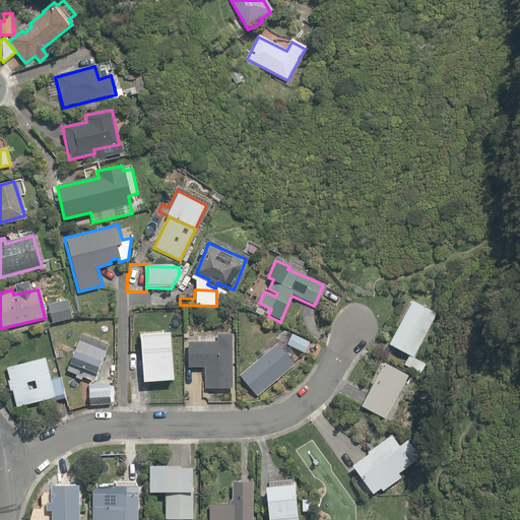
[(414,356),(436,313),(409,300),(388,344),(408,354),(404,365),(421,373),(427,363),(414,356)]
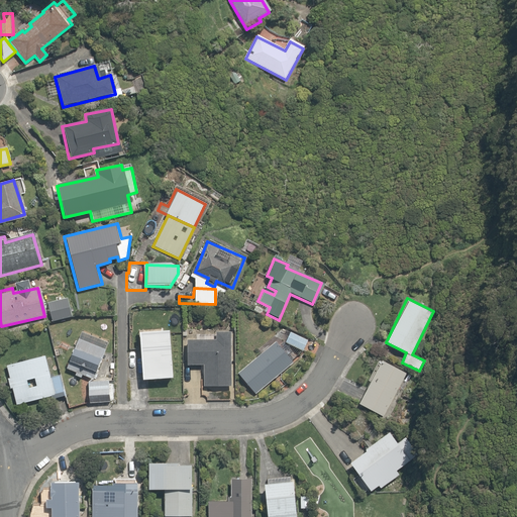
[(72,316),(66,299),(46,305),(52,323),(72,316)]
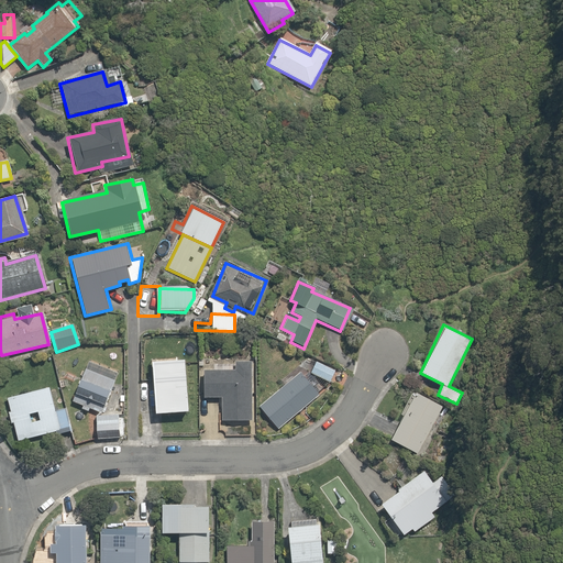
[(90,357),(70,400),(83,406),(81,409),(88,412),(89,409),(100,415),(120,371),(90,357)]
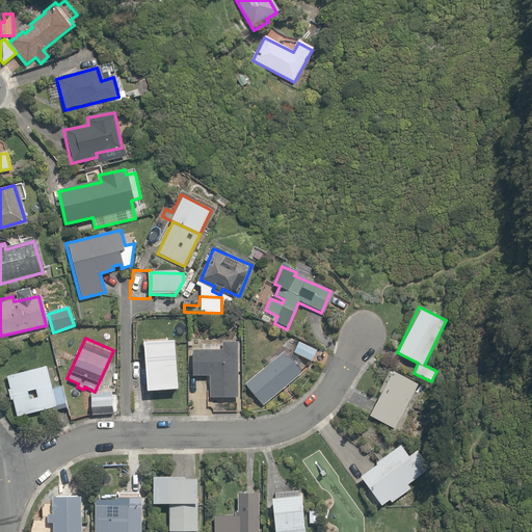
[(177,389),(176,341),(143,342),(144,390),(177,389)]
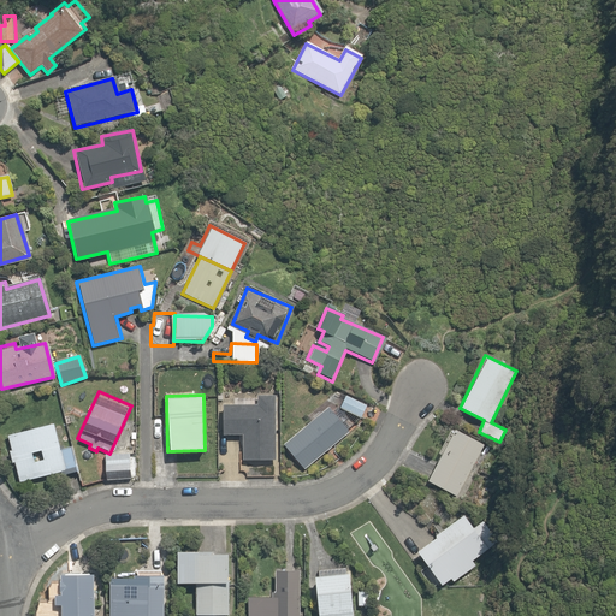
[(367,406),(344,395),(338,408),(361,419),(367,406)]
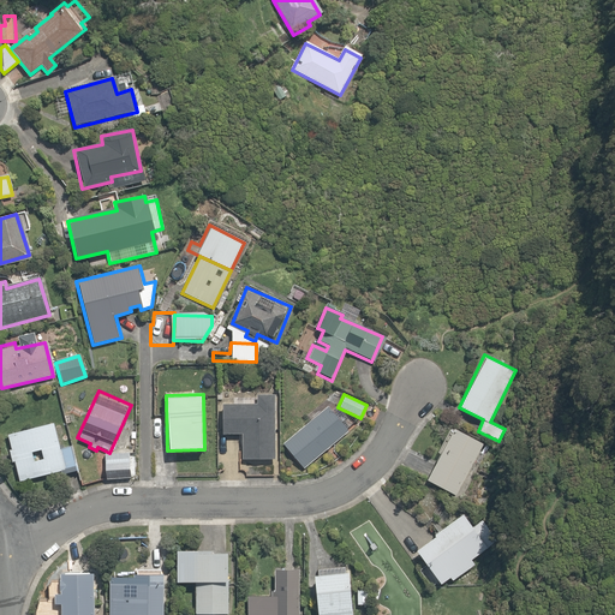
[(273,459),(273,395),(258,395),(257,406),(221,406),(221,435),(243,435),(243,459),(273,459)]
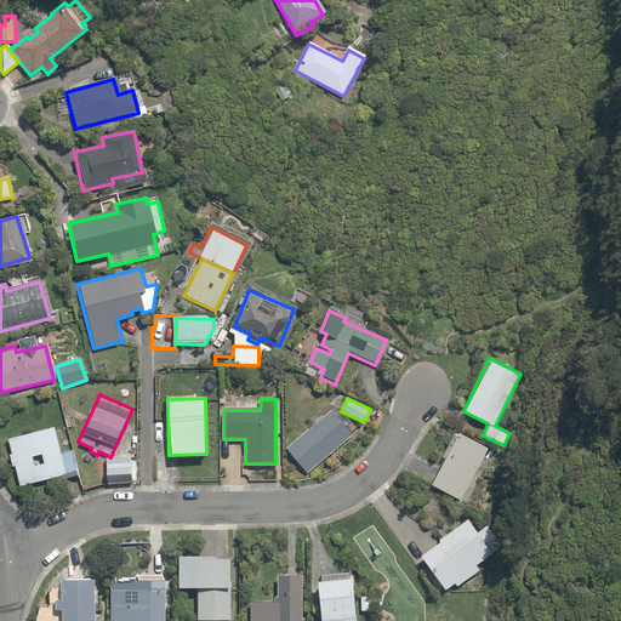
[(323,411),(311,421),(314,423),(284,448),(305,474),(353,437),(331,410),(325,415),(323,411)]
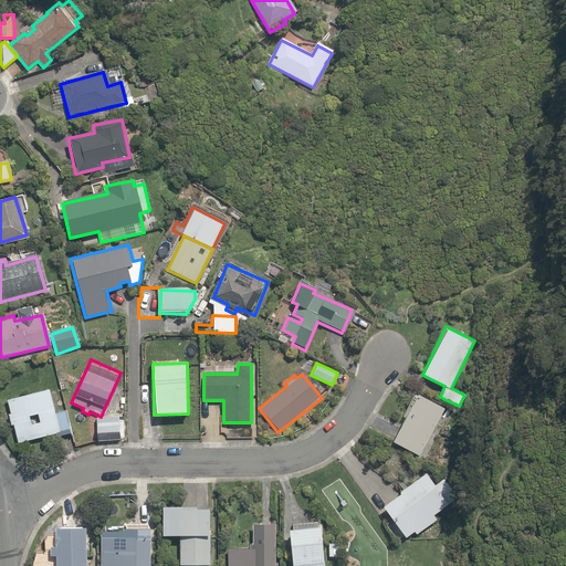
[(13,426),(18,443),(60,433),(54,413),(50,389),(8,399),(11,412),(7,413),(9,426),(13,426)]
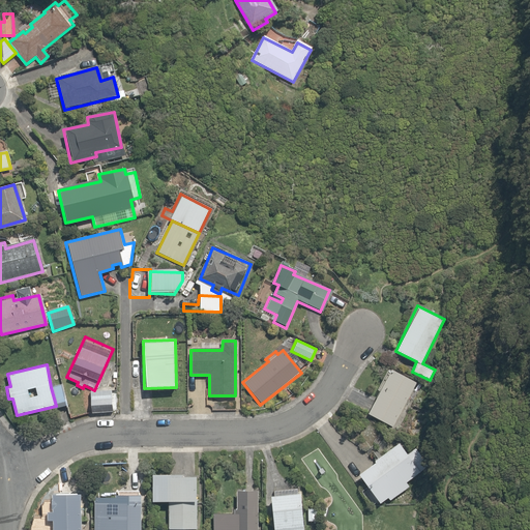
[(393,428),(415,384),(388,371),(367,415),(393,428)]
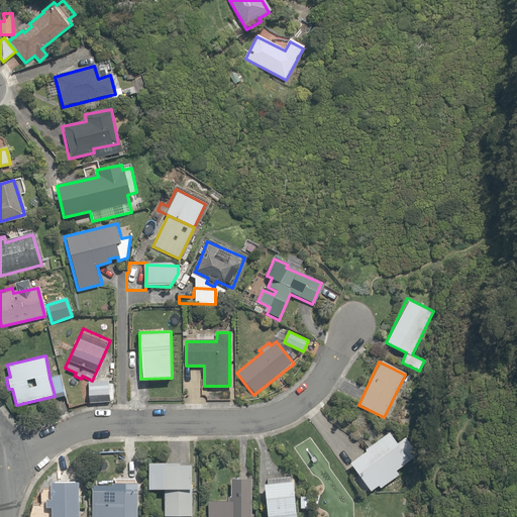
[(62,375),(49,378),(55,396),(55,398),(67,396),(62,375)]
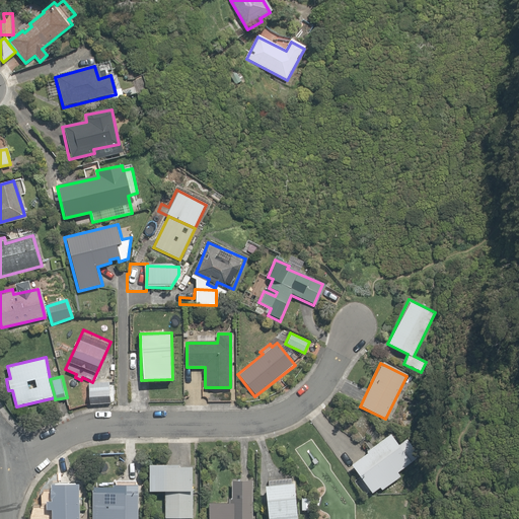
[(109,387),(87,386),(86,405),(108,406),(109,387)]
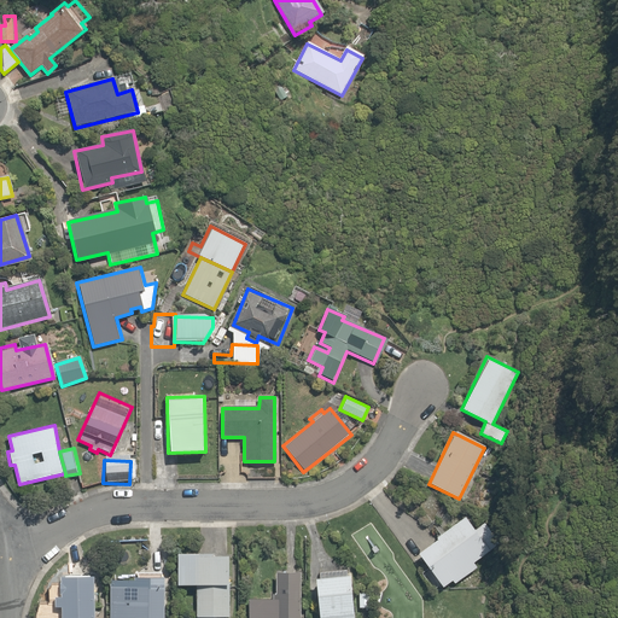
[(491,547),(493,530),(485,522),(474,530),(464,517),(415,555),(442,588),(452,579),(455,584),(477,566),(473,561),(491,547)]
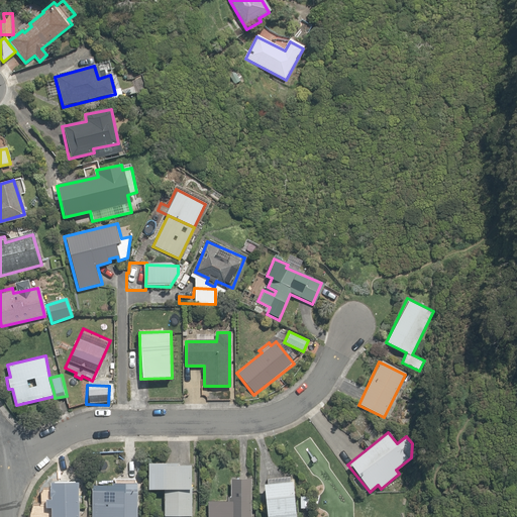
[(192,464),(148,463),(148,489),(166,490),(191,491),(192,464)]
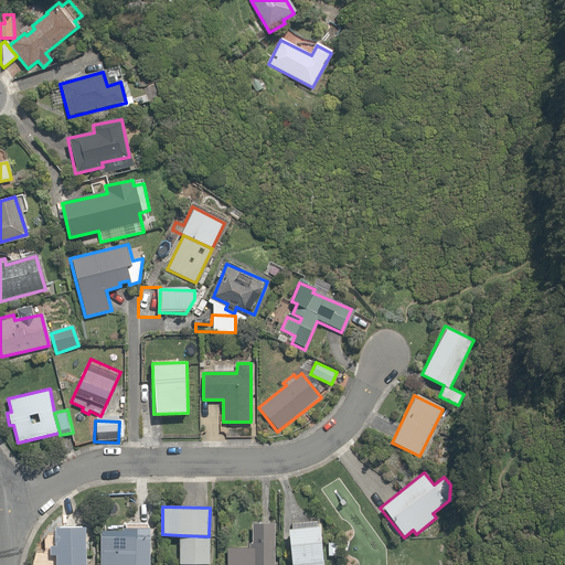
[(255,547),(254,564),(272,564),(273,524),(255,523),(255,547)]
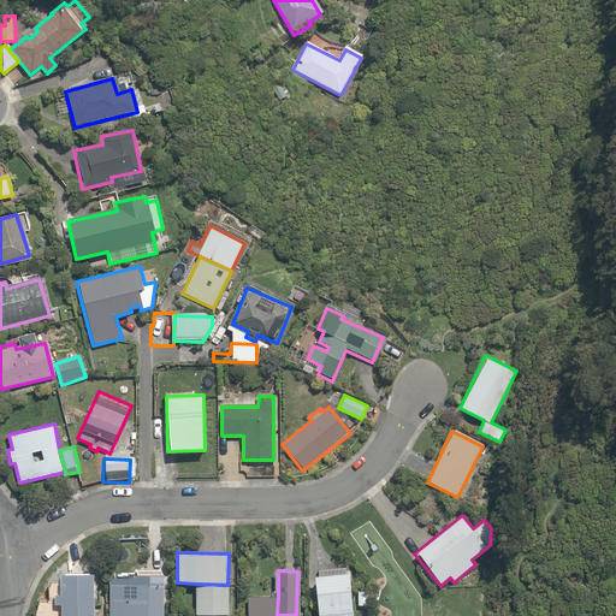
[(157,572),(131,572),(131,578),(110,578),(108,615),(163,615),(164,585),(155,584),(157,572)]
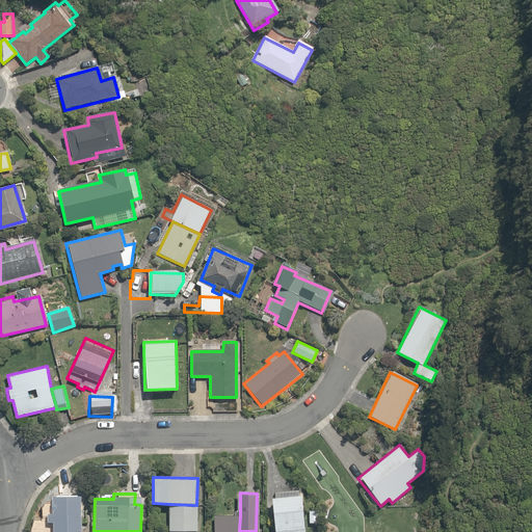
[(79,531),(80,499),(50,498),(50,507),(45,507),(45,524),(54,525),(53,531),(79,531)]
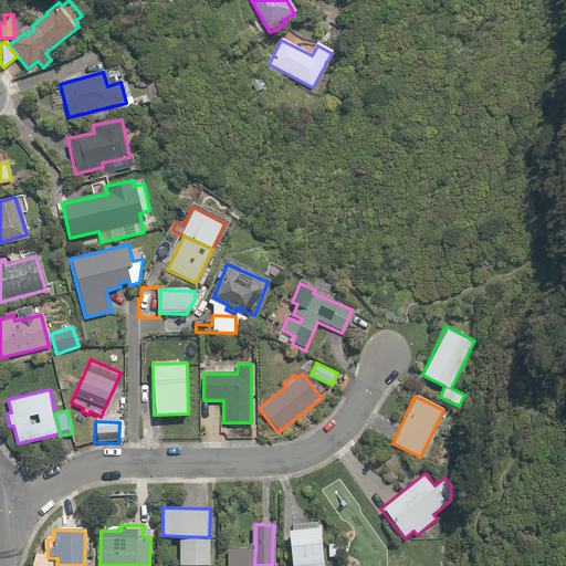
[(321,565),(318,530),(292,531),(293,565),(321,565)]
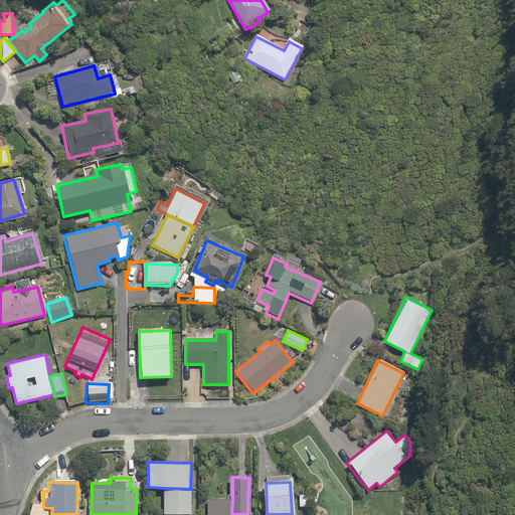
[(194,514),(195,493),(163,492),(163,514),(194,514)]
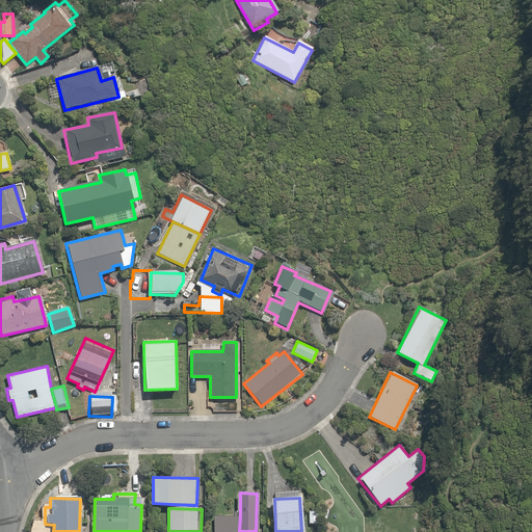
[(317,508),(307,509),(308,524),(318,524),(317,508)]
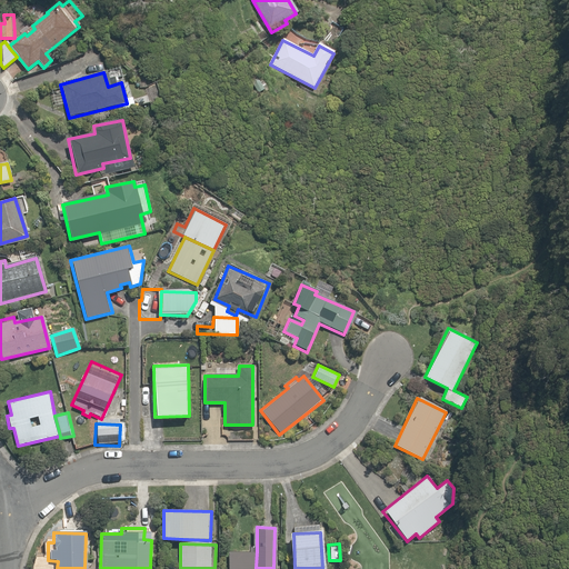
[(256,568),(257,551),(227,551),(226,568),(256,568)]
